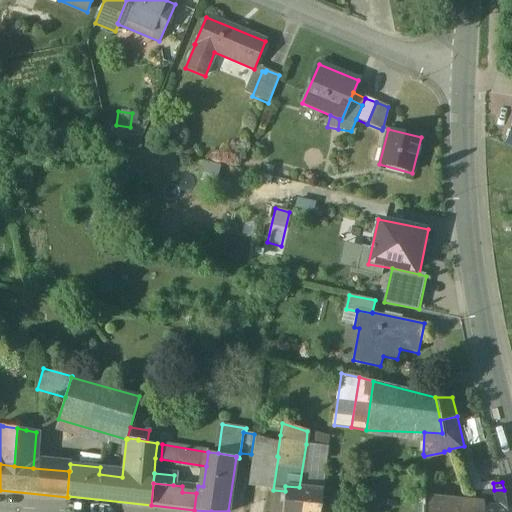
[(299,487),(285,486),(285,491),(282,511),(319,511),(322,490),(299,487)]
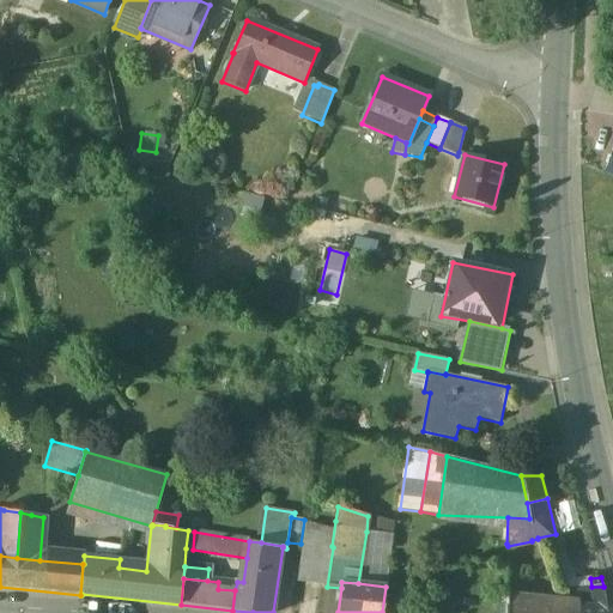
[(604,587),(592,587),(595,610),(612,607),(612,587),(612,586),(604,587)]
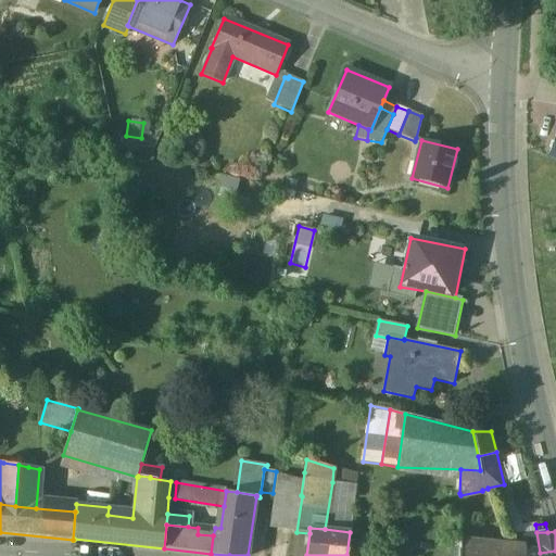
[(474,533),(459,532),(459,544),(474,545),(474,533)]
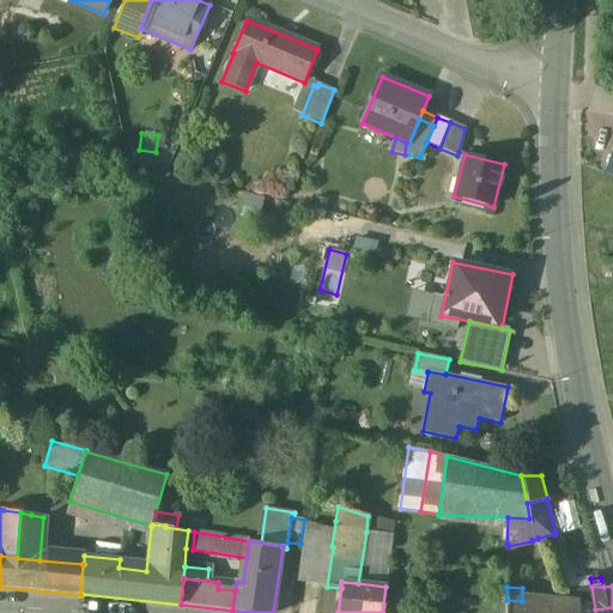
[(577,612),(578,610),(550,612),(548,604),(522,601),(507,600),(505,612),(577,612)]
